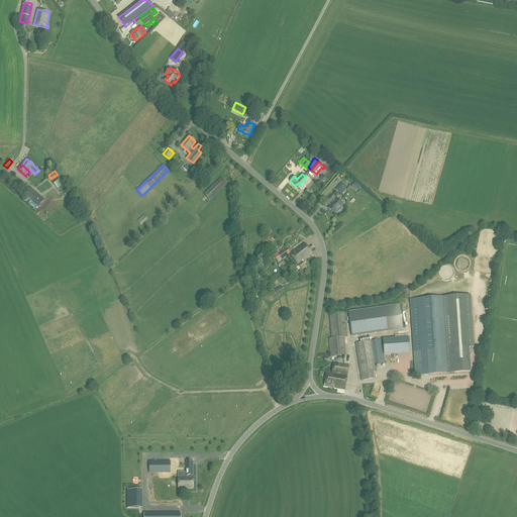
[(310,181),(306,177),(301,183),(300,185),(298,183),(295,186),(301,191),(310,181)]
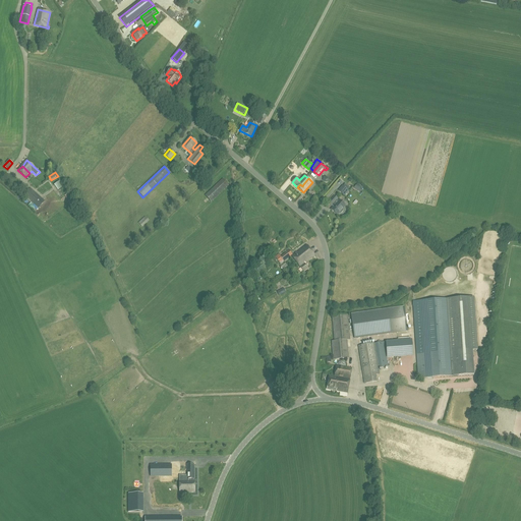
[(228,185),(223,179),(205,195),(211,201),(228,185)]
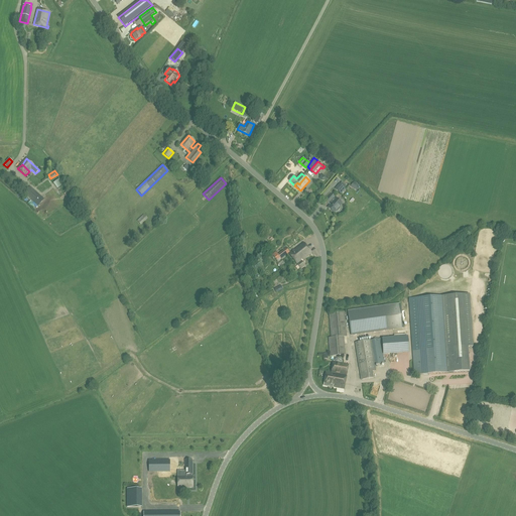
[(67,189),(60,178),(55,180),(61,192),(67,189)]
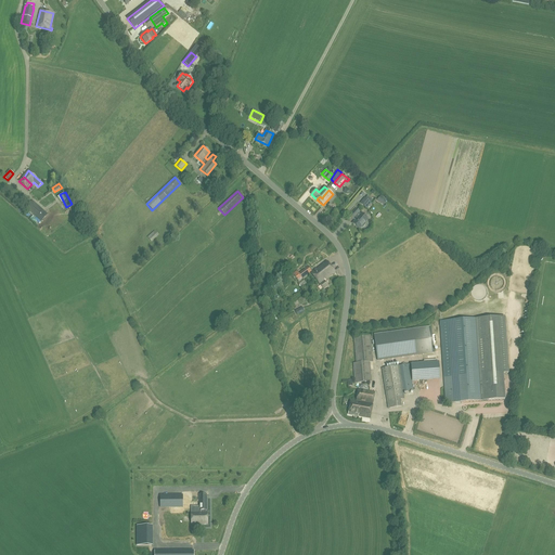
[(365,198),(361,204),(365,208),(370,203),(365,198)]
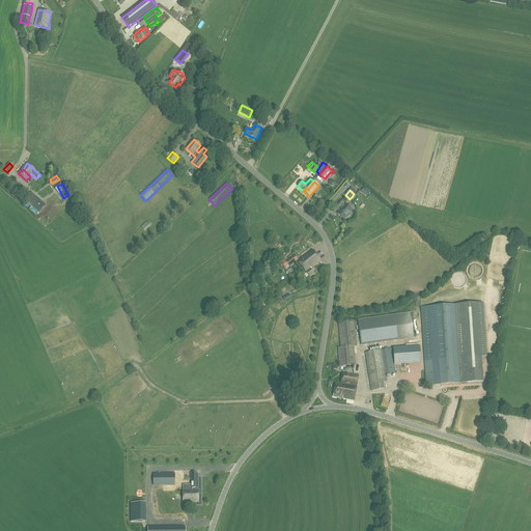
[(39,213),(46,205),(31,192),(24,198),(39,213)]
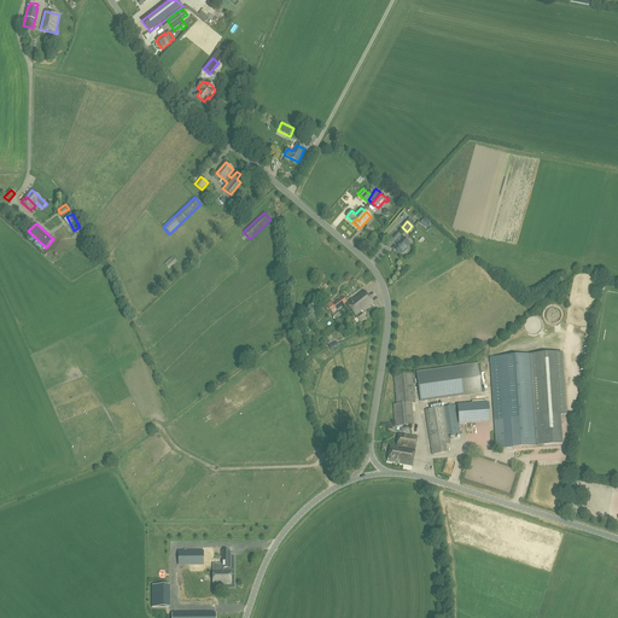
[(396,245),(392,249),(400,256),(403,252),(403,254),(407,250),(406,249),(409,245),(402,238),(401,239),(398,238),(400,237),(396,233),(389,242),(392,245),(394,244),(396,245)]
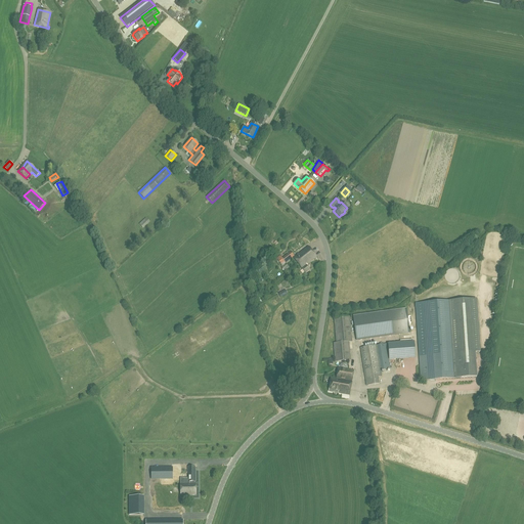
[(149,221),(148,220),(146,218),(139,224),(143,228),(150,222),(149,221)]
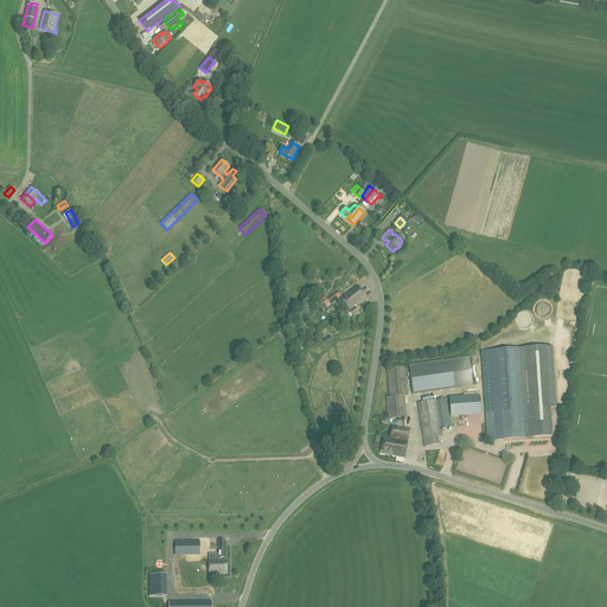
[(345,305),(353,315),(357,313),(353,308),(355,307),(366,298),(357,286),(340,299),(345,305)]
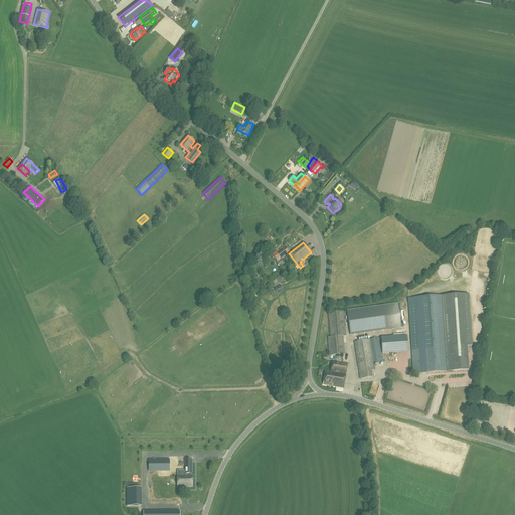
[(275,251),(272,254),(278,261),(289,251),(286,247),(277,253),(275,251)]
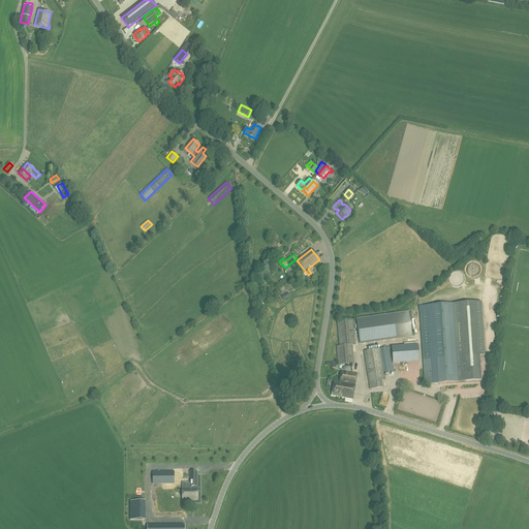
[(481,302),(453,305),(419,307),(425,384),(458,382),(481,381),(479,355),(485,355),(481,302)]
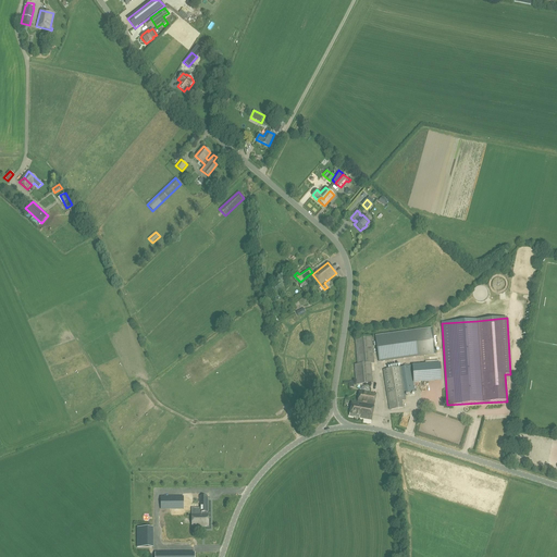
[(432,327),(375,336),(379,361),(435,354),(432,327)]
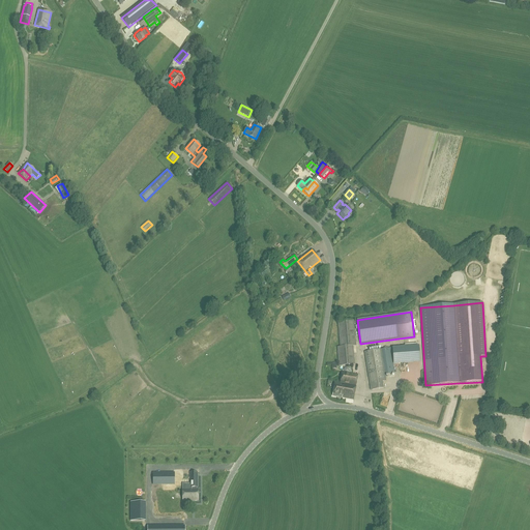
[(353,320),(337,322),(341,347),(337,347),(340,366),(354,364),(353,346),(356,346),(353,320)]
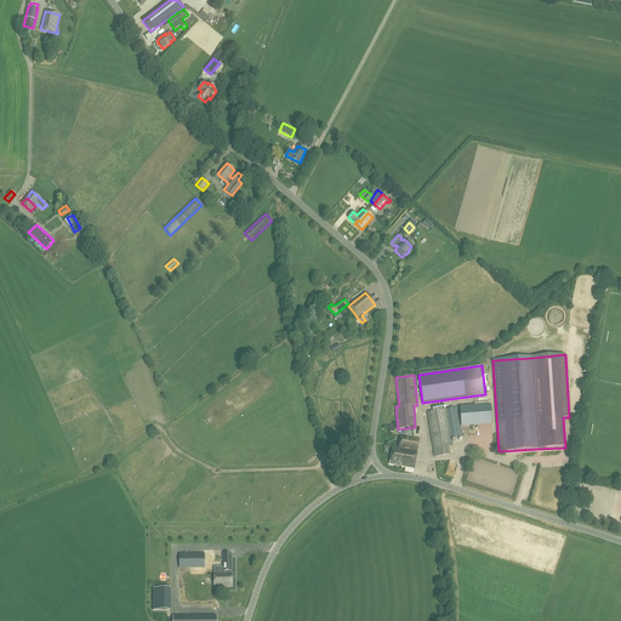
[(461,426),(491,423),(490,405),(460,408),(461,426)]
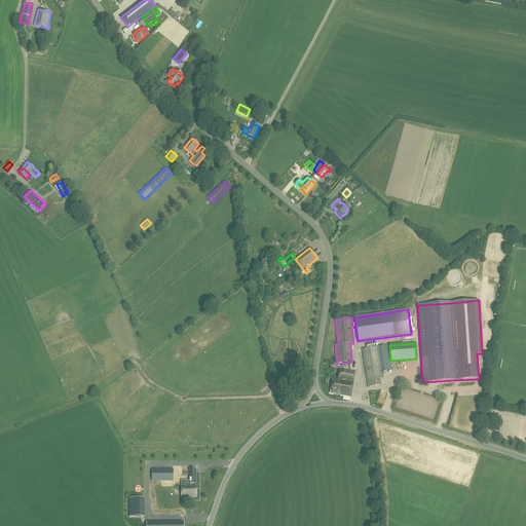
[(383,372),(391,370),(387,345),(379,346),(383,372)]
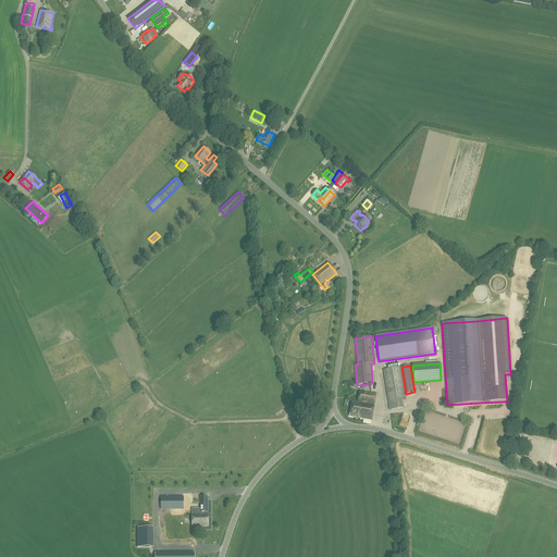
[(400,367),(383,370),(390,410),(403,408),(401,401),(406,400),(400,367)]
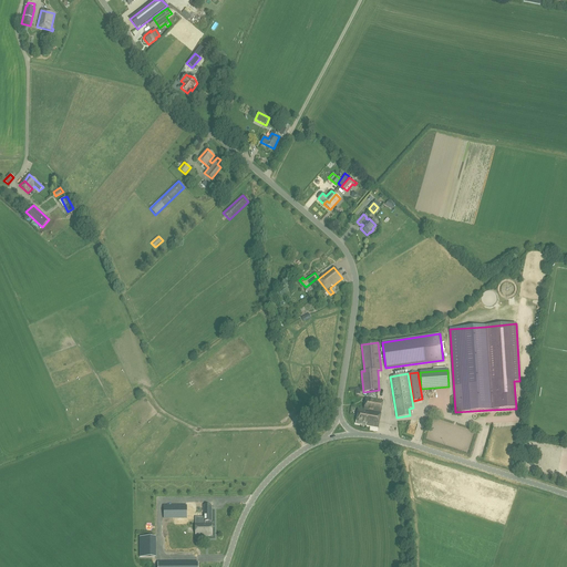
[(366,398),(364,410),(381,412),(382,401),(366,398)]
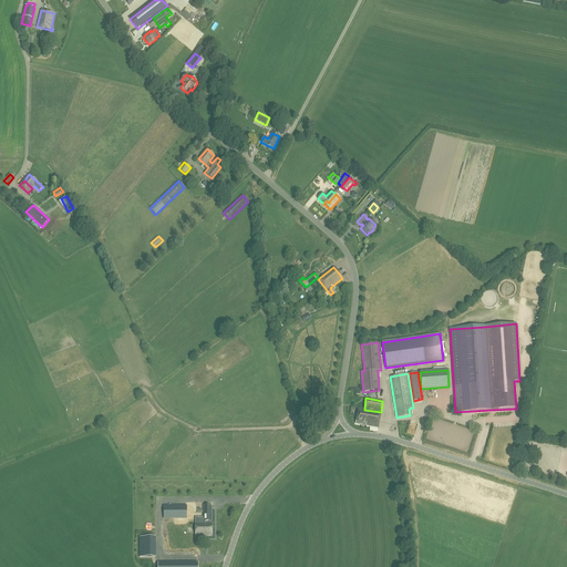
[(381,412),(364,410),(358,409),(356,423),(378,428),(381,412)]
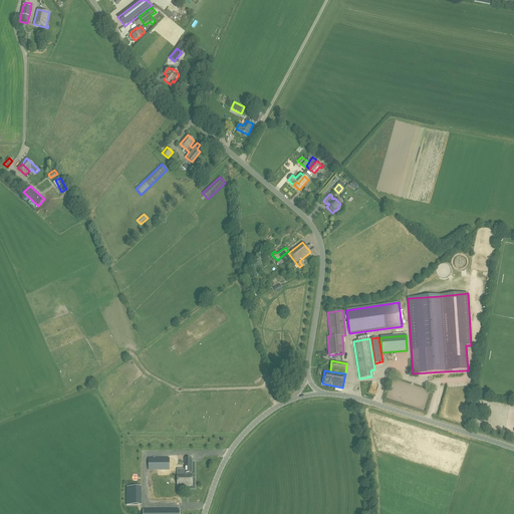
[(177,475),(177,486),(192,486),(192,475),(191,475),(191,473),(192,473),(192,458),(184,458),(185,470),(185,472),(185,475),(177,475)]
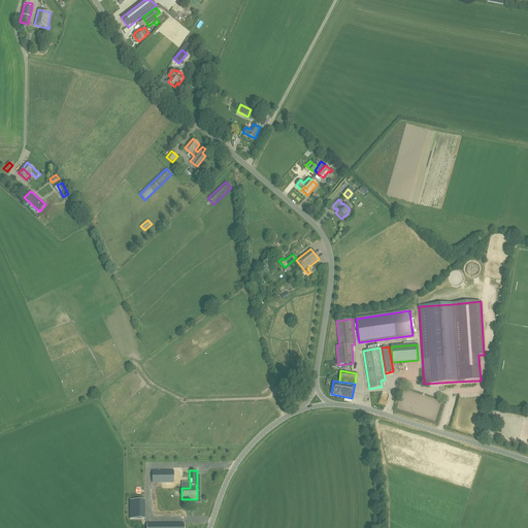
[(153,471),(153,483),(173,483),(173,471),(153,471)]
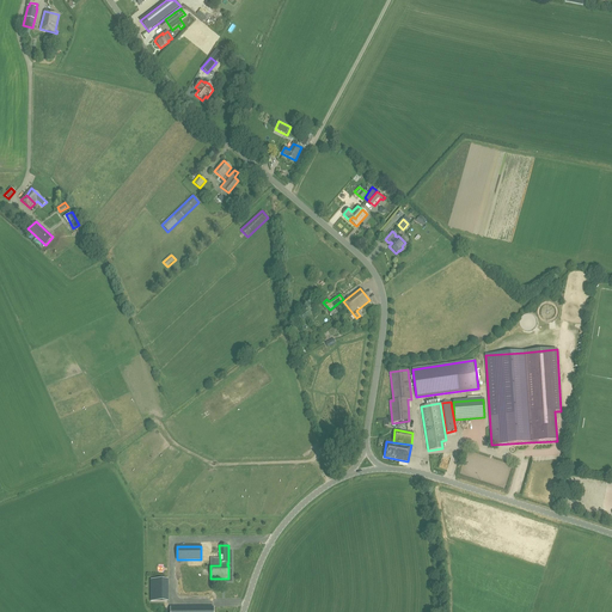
[(151,580),(151,601),(166,601),(166,580),(151,580)]
